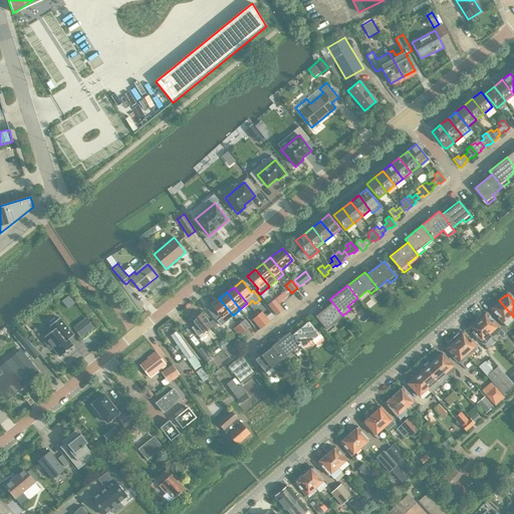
[(225,321),(233,315),(219,298),(211,305),(207,309),(217,320),(221,316),(225,321)]
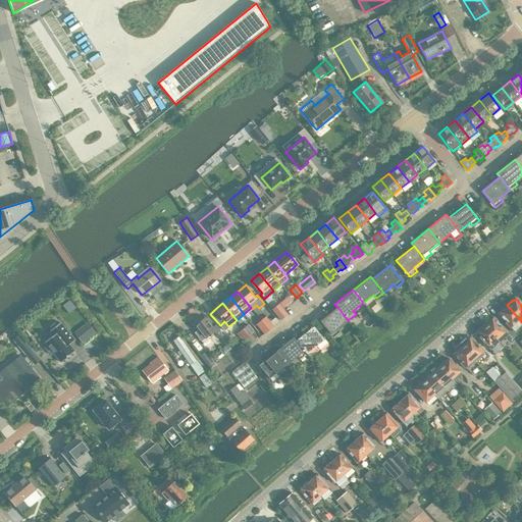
[(279,304),(272,309),(280,320),(288,315),(284,310),(279,304)]
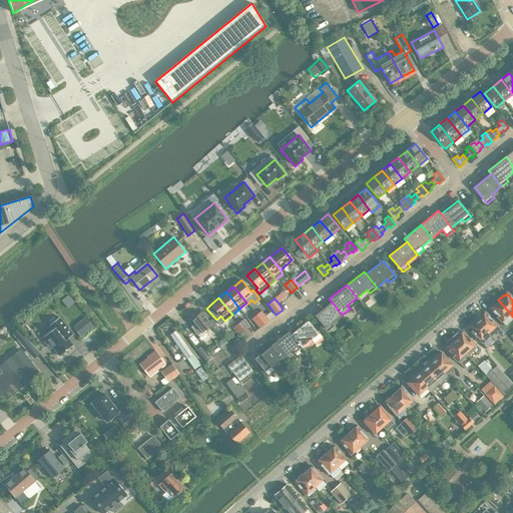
[(510,314),(498,300),(492,305),(493,307),(490,309),(501,322),(510,314)]
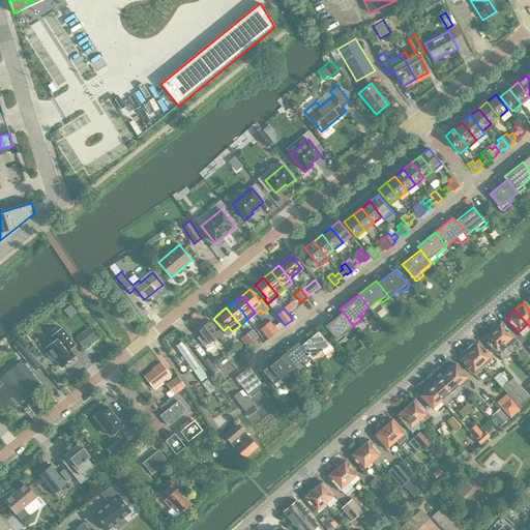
[(353,325),(343,312),(325,326),(339,343),(346,336),(343,333),(353,325)]
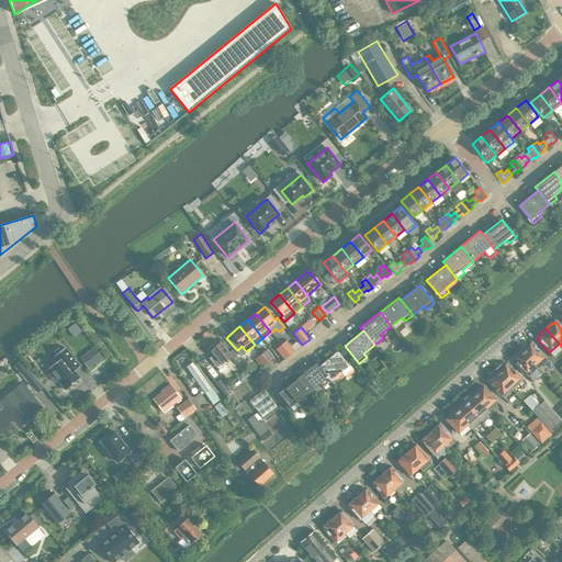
[(285,340),(281,345),(290,356),(294,351),(285,340)]
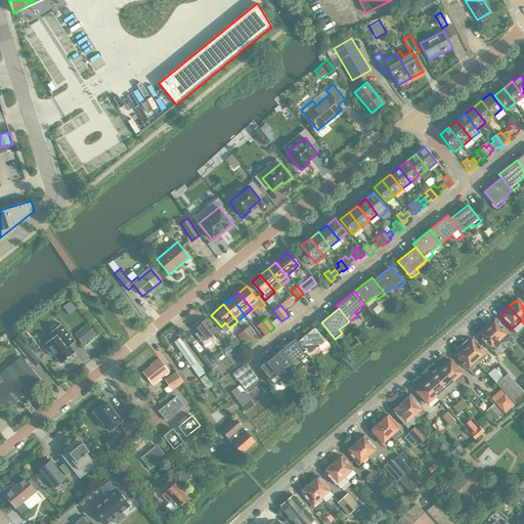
[(194,335),(202,343),(214,333),(217,336),(221,333),(217,326),(213,329),(206,319),(195,326),(200,331),(194,335)]
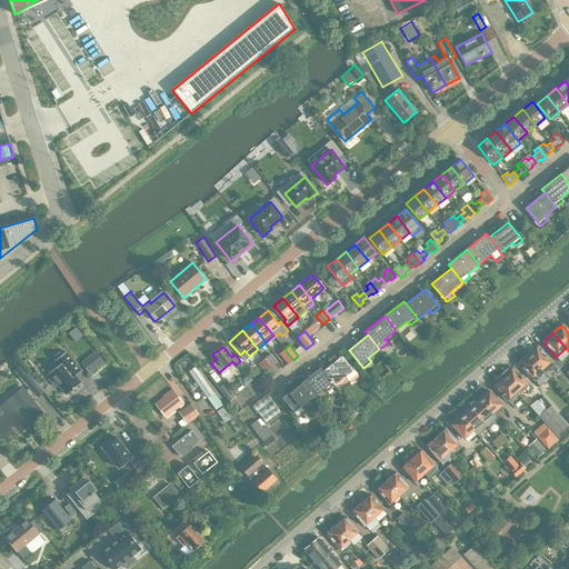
[(528,353),(543,372),(553,363),(538,347),(536,350),(533,348),(528,353)]
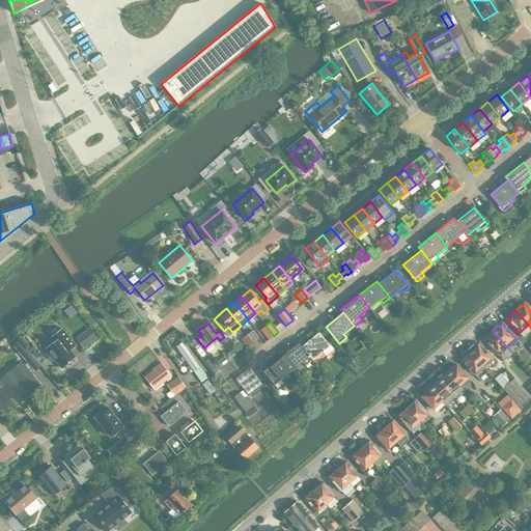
[(266,326),(260,330),(269,340),(274,336),(266,326)]
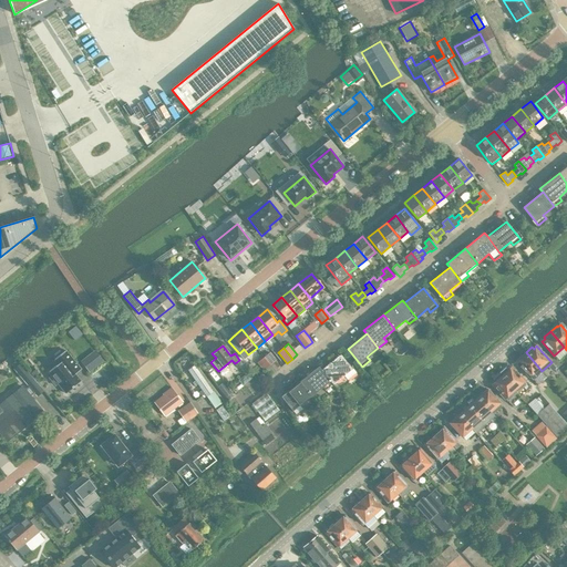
[(65,351),(54,360),(58,364),(49,372),(51,375),(49,378),(55,385),(58,383),(65,393),(81,382),(75,374),(76,373),(74,371),(79,368),(81,370),(65,351)]
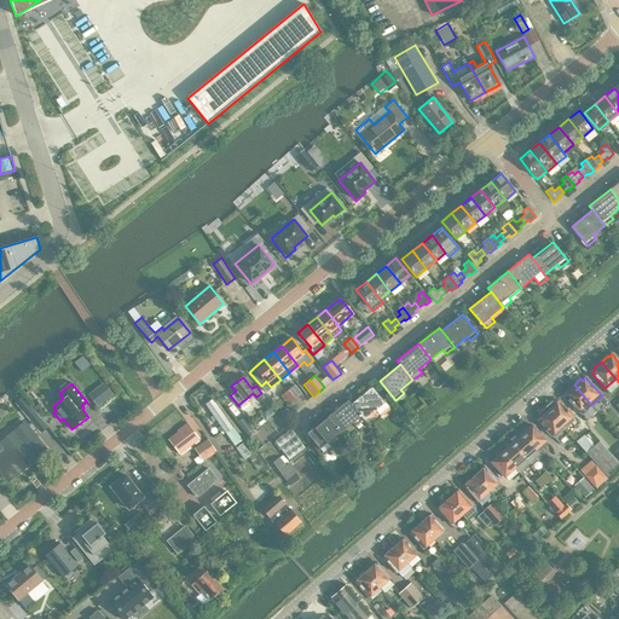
[(288,389),(295,399),(302,393),(295,385),(288,389)]
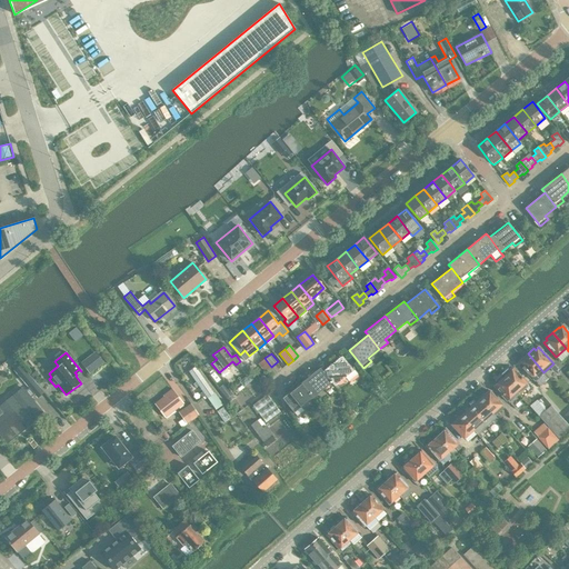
[(543,372),(528,353),(520,360),(522,361),(519,365),(533,381),(543,372)]
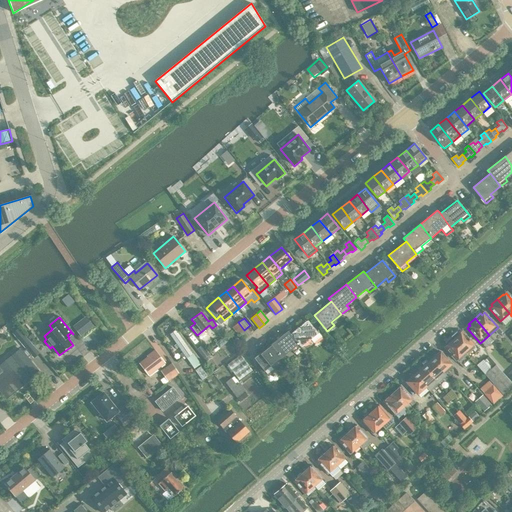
[(76,329),(81,336),(93,326),(88,319),(76,329)]
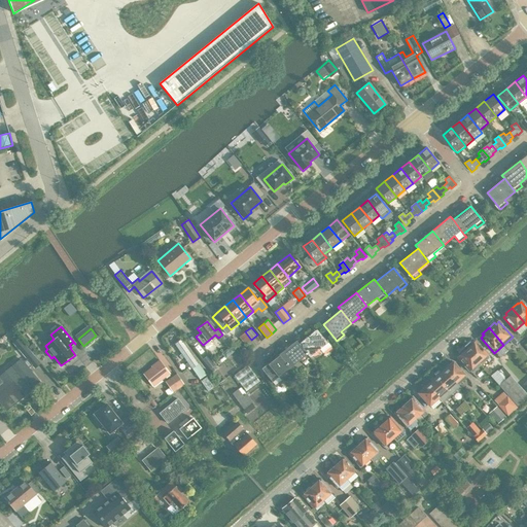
[(299,344),(309,357),(320,348),(322,351),(329,346),(316,329),(299,344)]
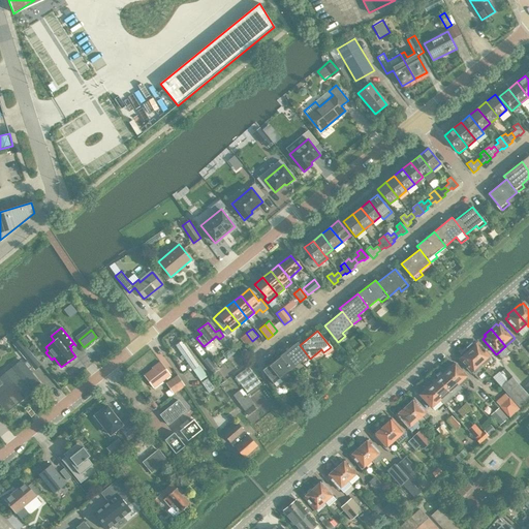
[(252,341),(246,333),(240,339),(246,346),(252,341)]
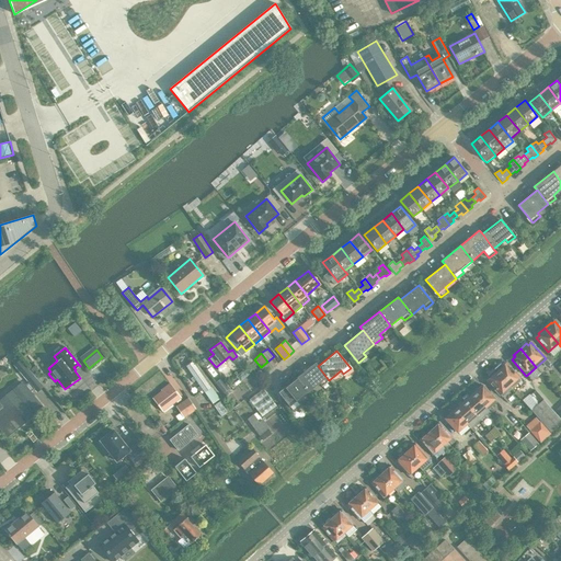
[(21,359),(13,365),(31,386),(37,380),(21,359)]
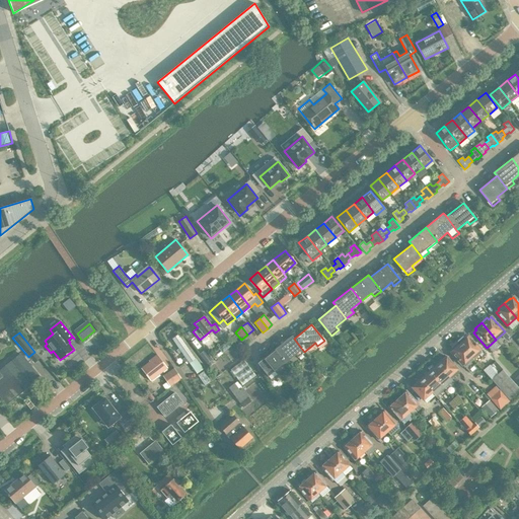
[(173,340),(179,348),(176,350),(178,354),(181,352),(186,358),(183,360),(186,363),(188,361),(197,373),(203,369),(178,336),(173,340)]
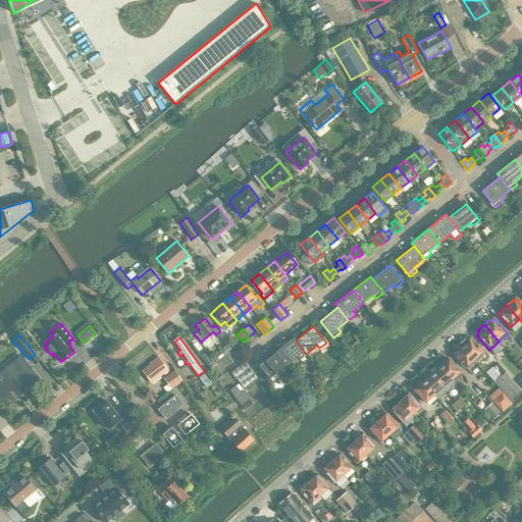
[(294,337),(276,352),(286,364),(297,356),(300,359),(306,354),(296,341),(294,337)]
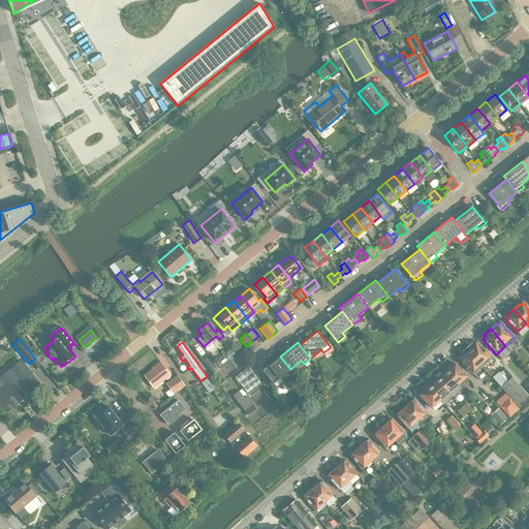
[(467,349),(483,366),(491,359),(477,343),(474,345),(473,343),(467,349)]
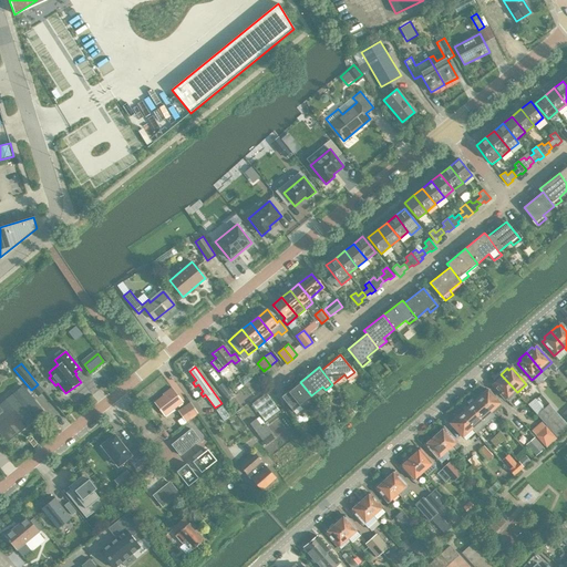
[(517,392),(501,374),(493,380),(495,382),(493,384),(507,401),(517,392)]
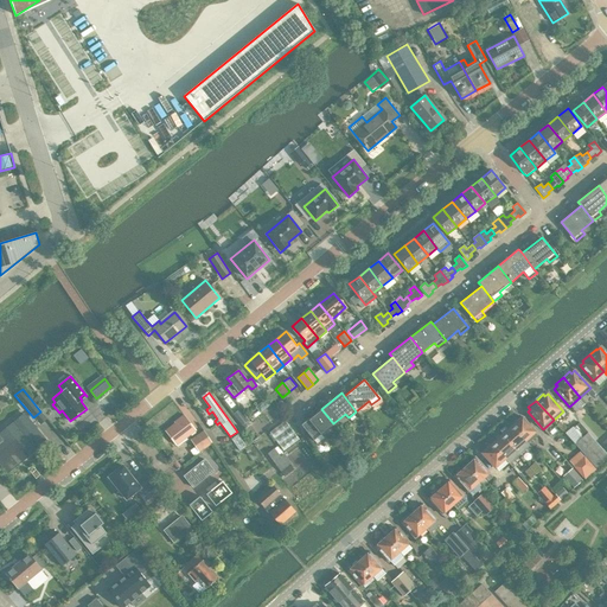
[(333,423),(321,409),(300,425),(311,438),(310,439),(314,446),(315,443),(324,438),(320,434),(333,423)]
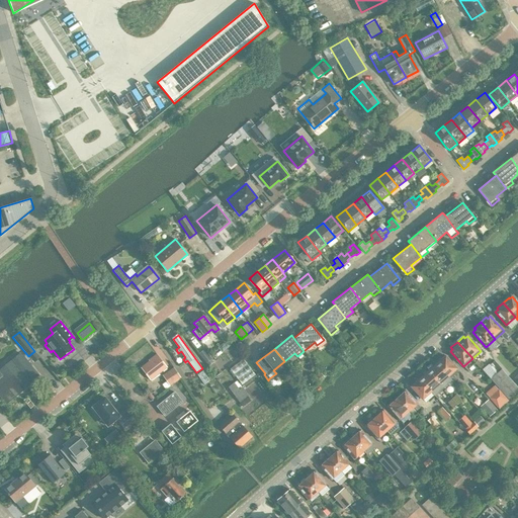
[(198,354),(206,363),(208,365),(213,362),(211,359),(203,350),(198,354)]
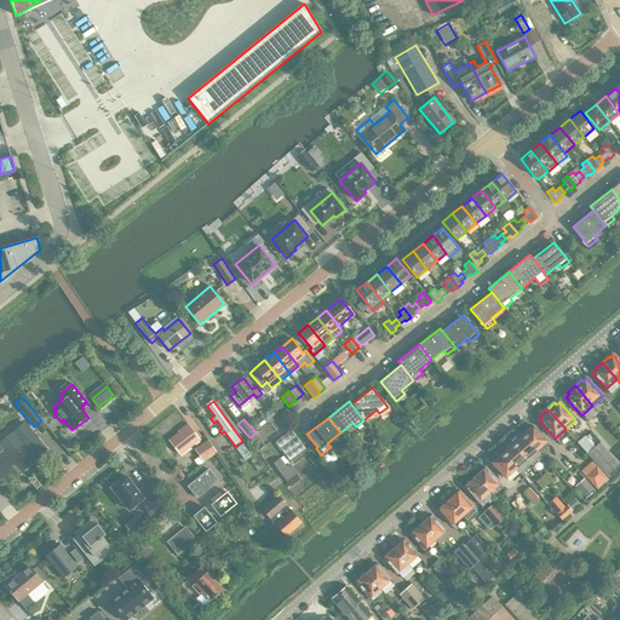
[(0,442),(0,472),(7,483),(36,460),(34,458),(46,449),(24,423),(0,442)]
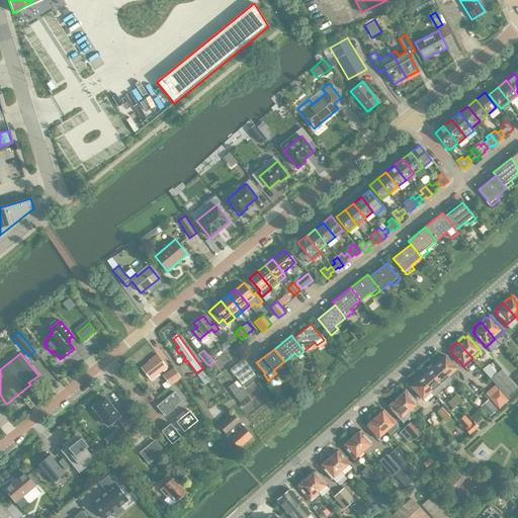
[(157,354),(150,359),(149,360),(149,361),(141,368),(151,380),(167,367),(157,354)]
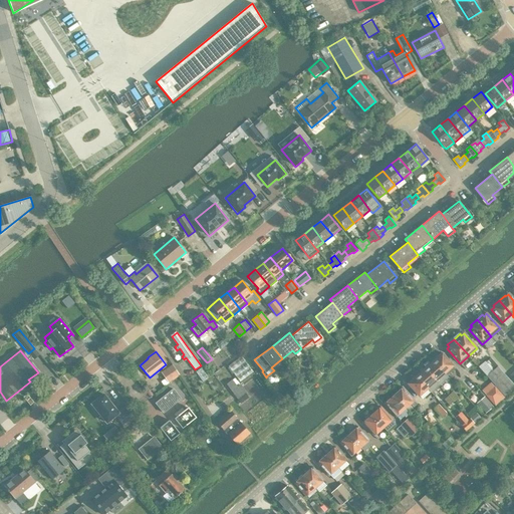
[(434,360),(447,375),(455,368),(453,365),(442,352),(438,356),(436,356),(434,358),(434,360)]
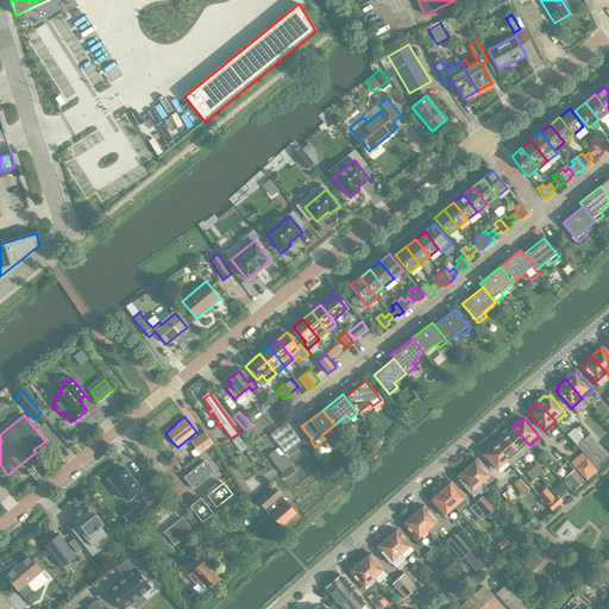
[(567,435),(577,445),(589,434),(581,425),(576,428),(567,435)]
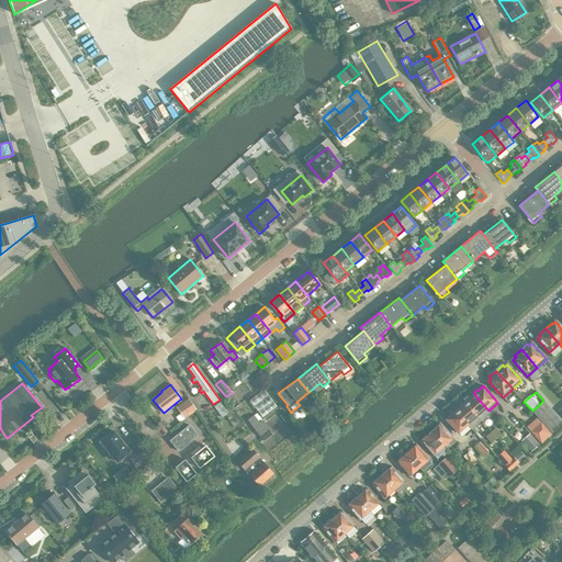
[(464,402),(481,420),(490,413),(489,411),(474,394),(470,397),(467,397),(464,400),(464,402)]
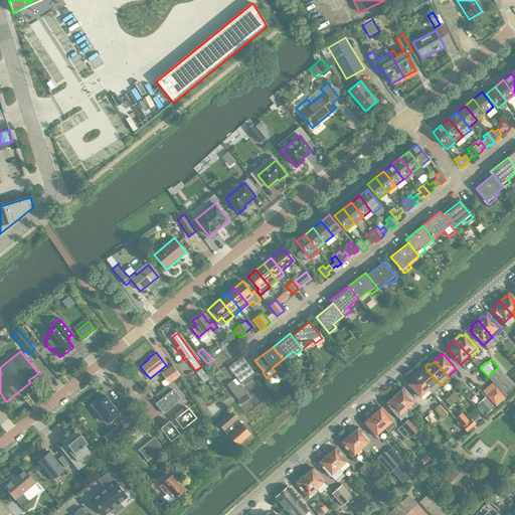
[(162,373),(166,378),(161,382),(164,387),(169,383),(180,376),(172,366),(162,373)]
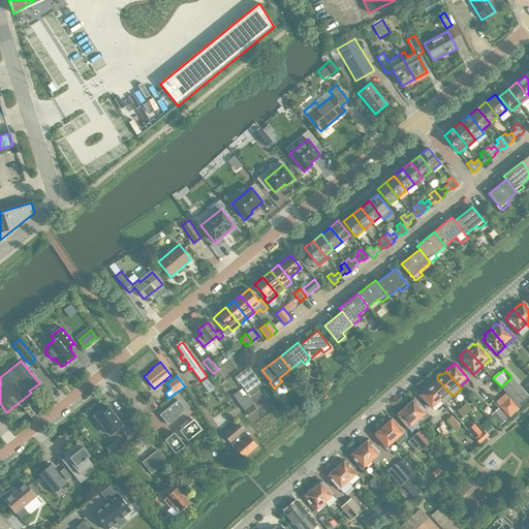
[(528,396),(511,377),(501,386),(507,395),(520,407),(528,399),(528,396)]
